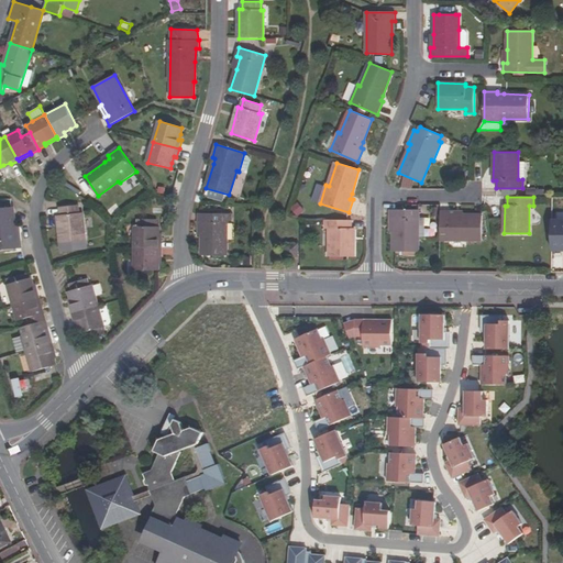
[(78,206),(59,207),(61,216),(57,216),(62,252),(86,249),(83,213),(79,213),(78,206)]
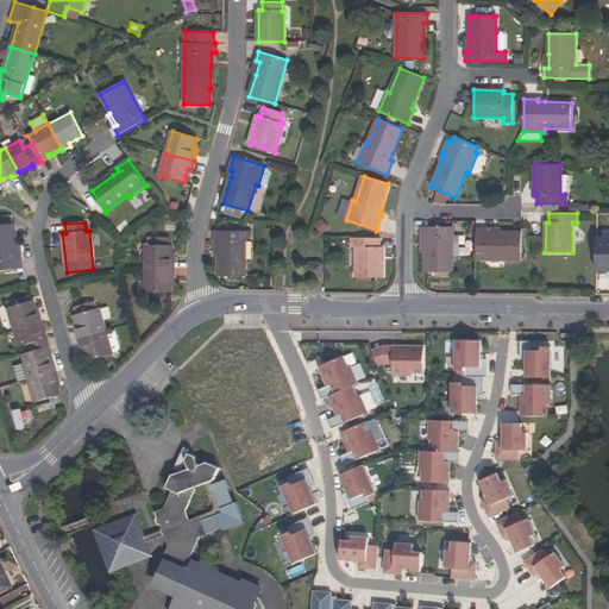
[(311,232),(319,236),(321,226),(313,223),(311,232)]
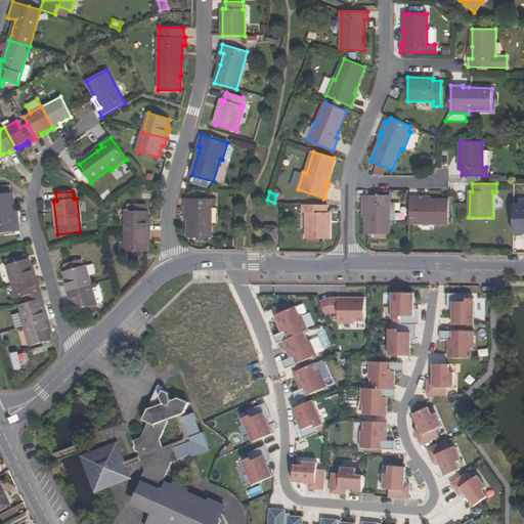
[(12,192),(0,193),(0,232),(19,230),(19,222),(15,222),(14,211),(12,192)]
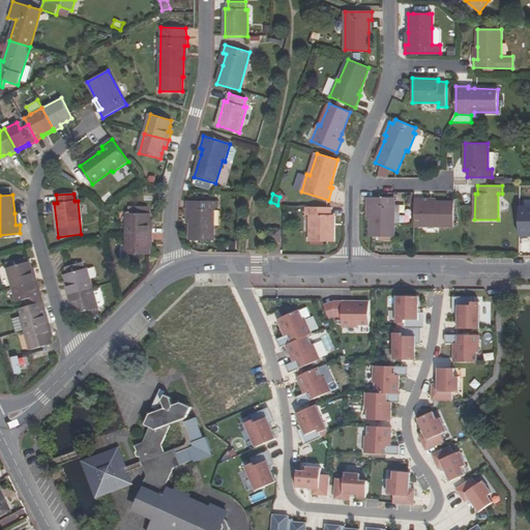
[(367,198),(366,205),(370,205),(370,218),(370,237),(393,237),(394,198),(367,198)]
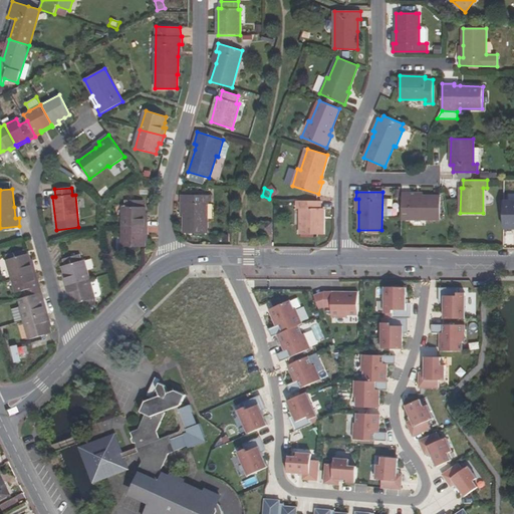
[(440,219),(440,197),(422,196),(410,196),(410,193),(402,193),(402,219),(440,219)]
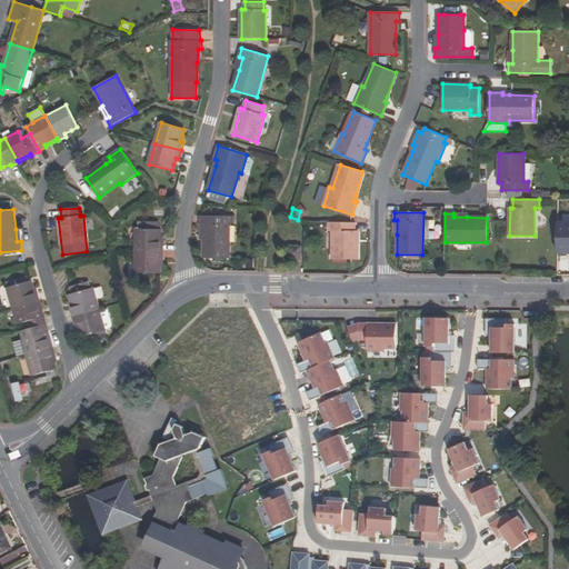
[(201,216),(201,223),(205,225),(205,238),(205,258),(229,258),(229,216),(201,216)]
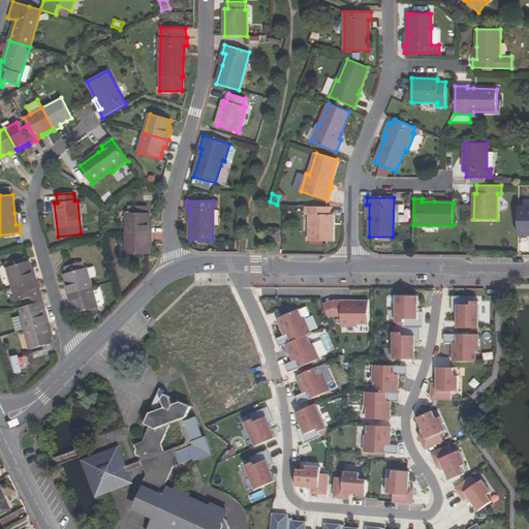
[(126,234),(152,234),(153,225),(150,225),(150,219),(150,213),(144,213),(145,206),(129,206),(129,213),(126,213),(126,234)]
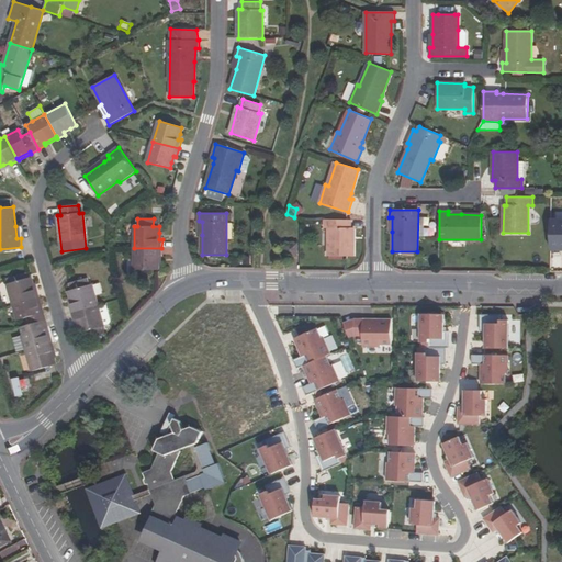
[(353,228),(351,228),(351,220),(325,220),(325,228),(329,228),(329,256),(353,256),(353,228)]
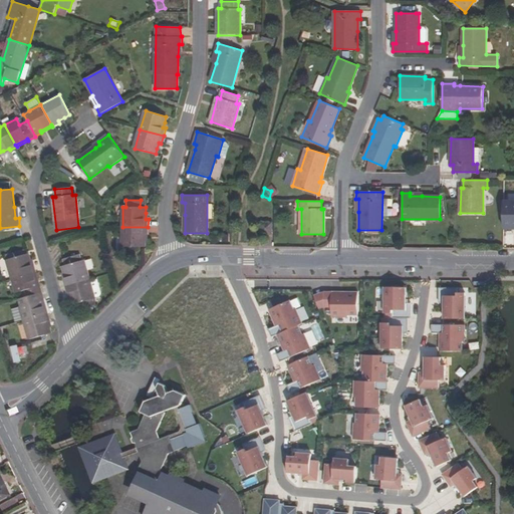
[(265,233),(268,233),(272,233),(272,224),(262,224),(262,233),(265,233)]
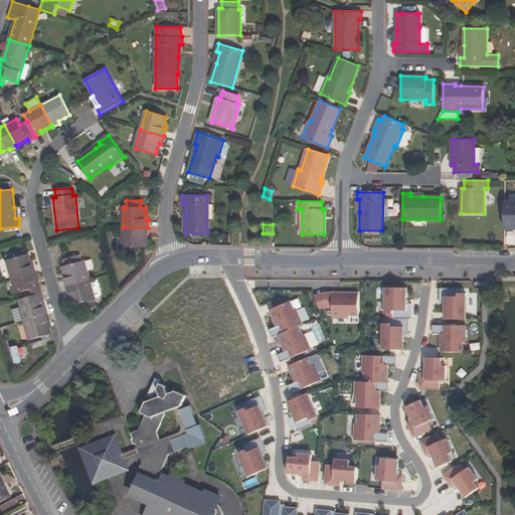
[(145,234),(148,235),(148,227),(123,227),(123,247),(145,246),(145,240),(145,234)]
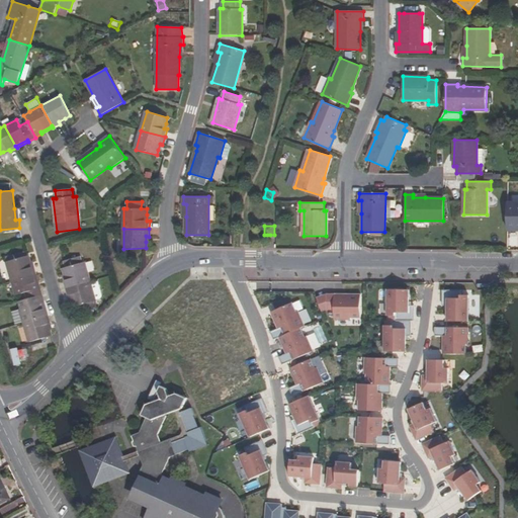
[(30,261),(28,256),(26,256),(21,258),(19,253),(5,258),(6,262),(12,280),(34,274),(36,274),(34,266),(31,266),(30,261)]
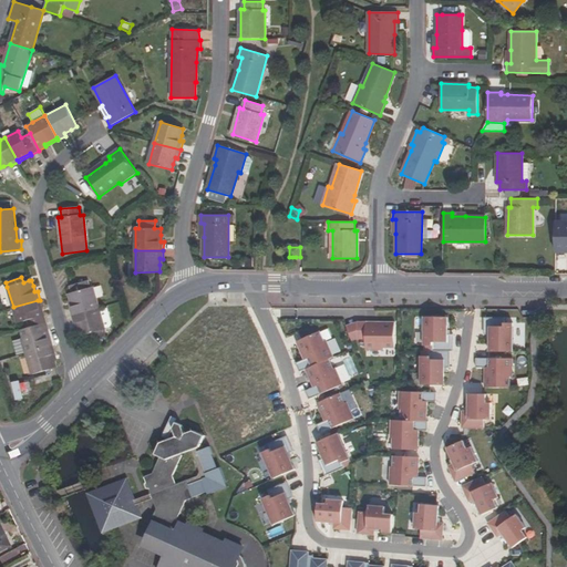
[(72,292),(69,294),(71,300),(72,306),(70,307),(72,316),(99,308),(93,287),(90,287),(89,280),(71,286),(72,292)]
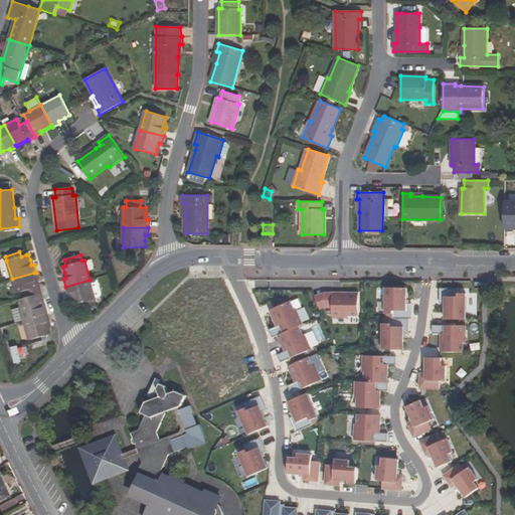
[(21,299),(42,293),(40,285),(37,286),(34,273),(12,279),(15,292),(19,291),(21,299)]
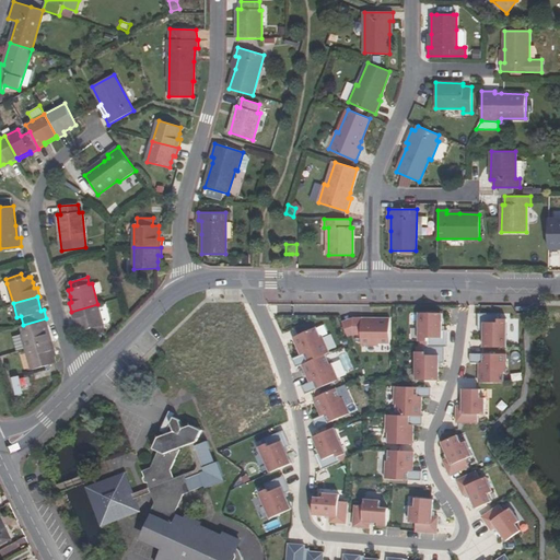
[(77,319),(78,325),(80,331),(92,328),(104,325),(103,324),(109,323),(111,321),(106,302),(97,304),(71,312),(74,321),(77,319)]
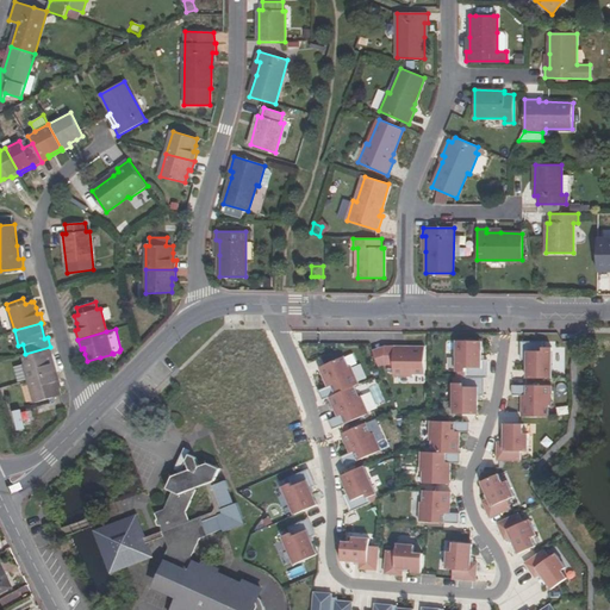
[(458,341),(458,372),(467,372),(467,378),(485,378),(487,378),(489,359),(485,359),(483,359),(483,355),(483,341),(458,341)]
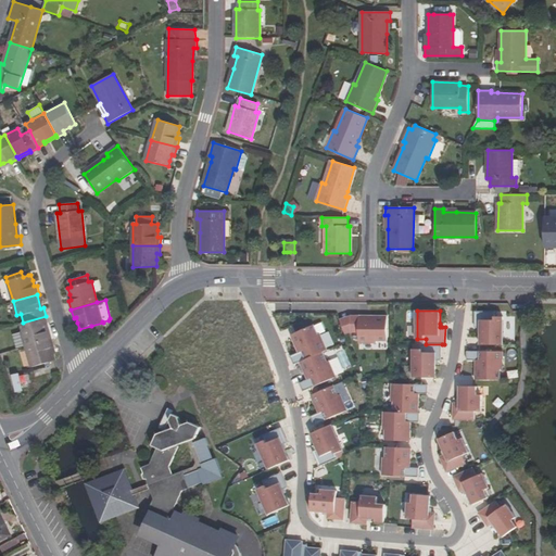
[(480,344),(503,344),(504,317),(495,316),(495,312),(476,312),(476,328),(478,328),(481,328),(481,332),(480,344)]
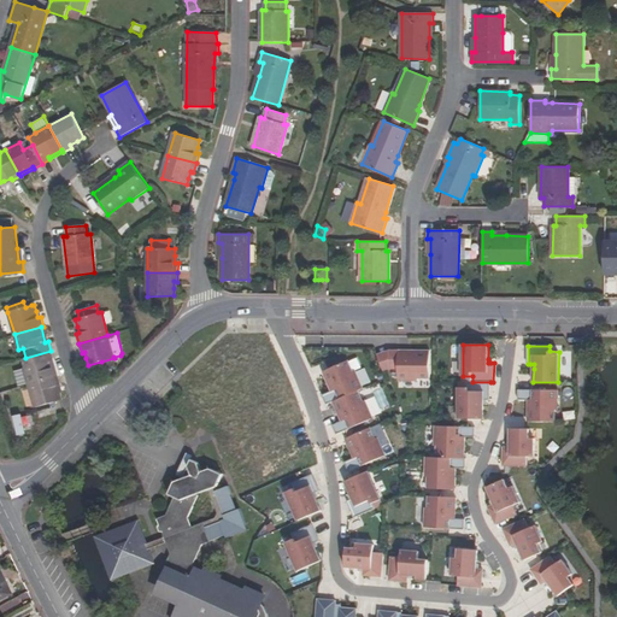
[(389,368),(389,350),(377,352),(385,370),(389,368)]
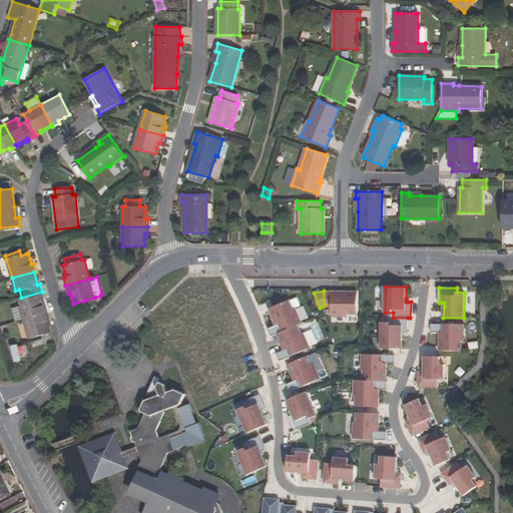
[(358,314),(358,291),(340,291),(340,297),(333,297),(333,291),(324,291),(324,306),(332,306),(332,316),(348,316),(348,314),(358,314)]
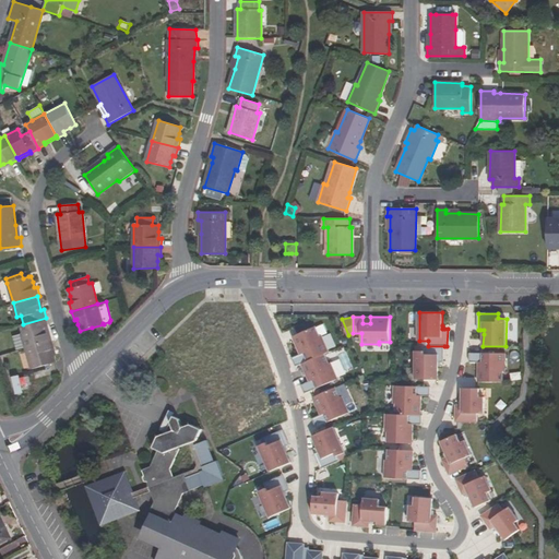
[(49,341),(46,326),(48,326),(46,318),(23,324),(25,332),(22,333),(22,334),(25,347),(49,341)]
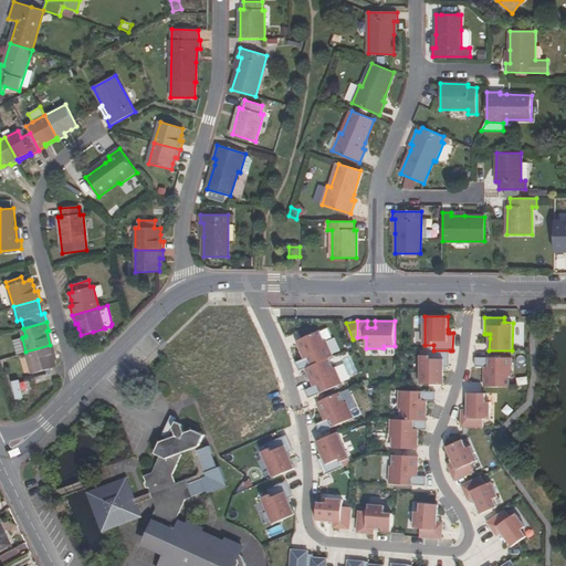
[(106,336),(105,328),(93,332),(95,339),(106,336)]
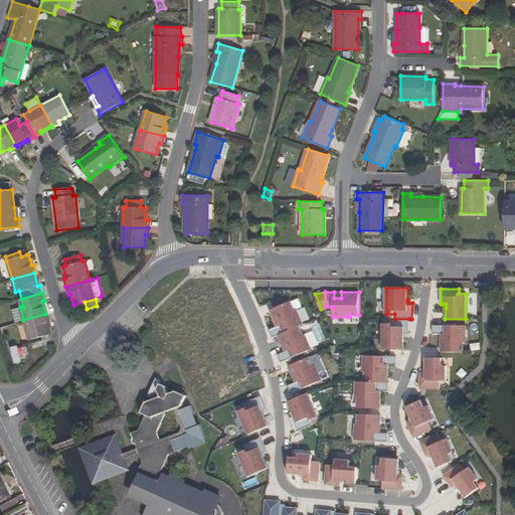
[(279,335),(299,326),(304,324),(297,309),(295,310),(292,301),(270,310),(278,326),(270,330),(273,338),(279,335)]
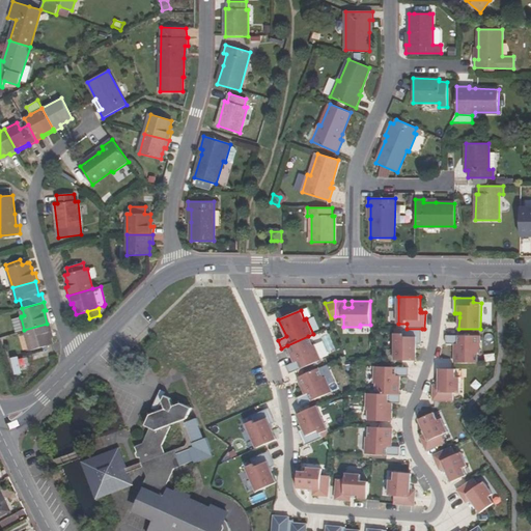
[(17,332),(24,330),(21,317),(14,319),(17,332)]
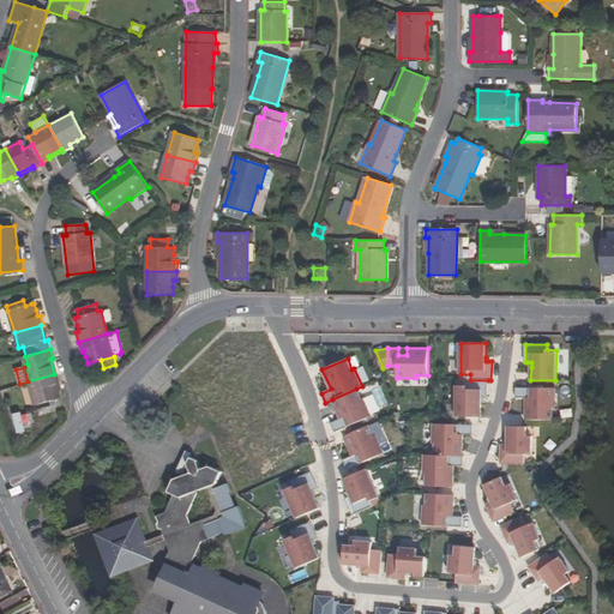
[(56,383),(60,383),(58,373),(54,374),(28,381),(35,405),(61,398),(59,390),(56,383)]
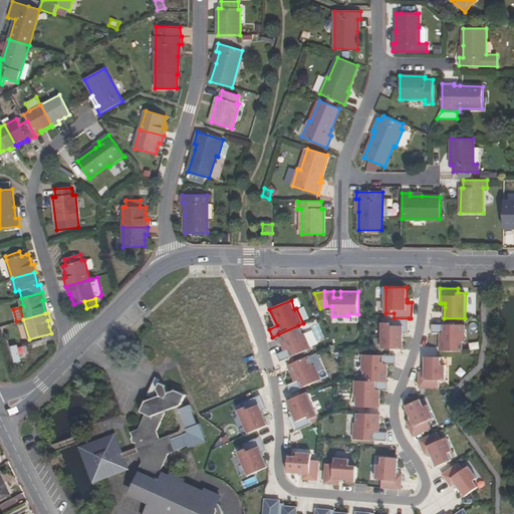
[(410,333),(409,318),(394,318),(391,318),(391,323),(383,323),(383,348),(405,349),(405,337),(405,333),(407,333),(410,333)]
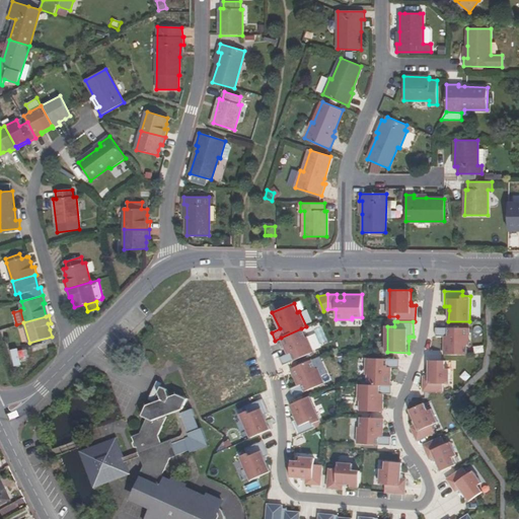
[(142,343),(150,328),(142,324),(134,339),(142,343)]
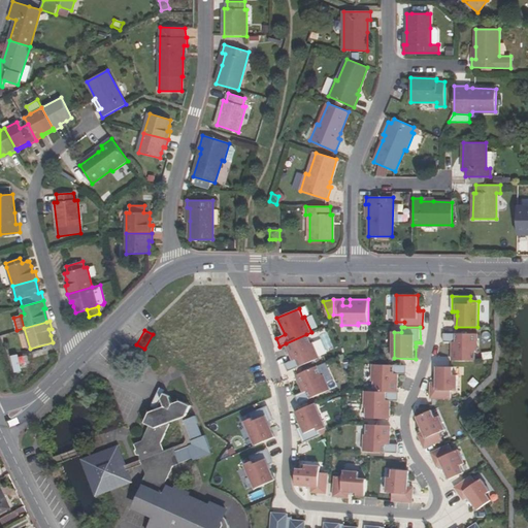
[(453,361),(476,361),(476,351),(479,351),(479,334),(444,333),(444,342),(453,342),(453,361)]
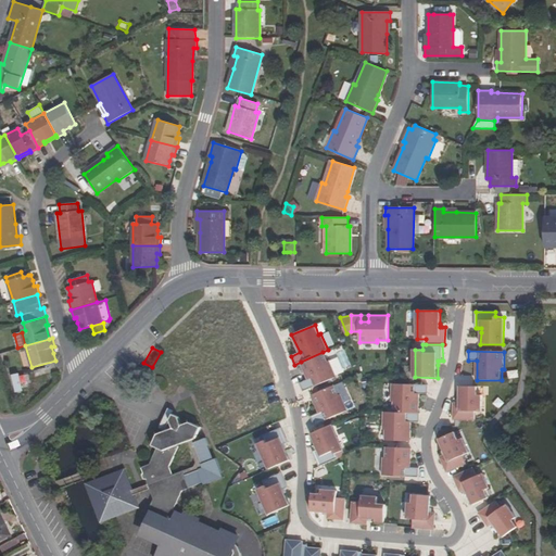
[(327,362),(323,352),(301,362),(308,379),(300,383),(304,391),(337,377),(329,361),(327,362)]
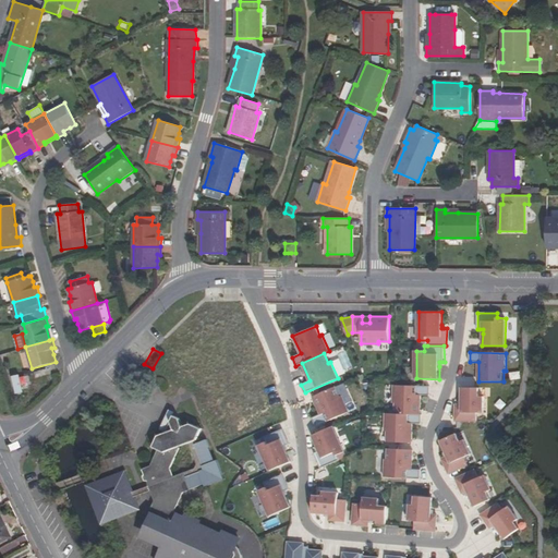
[(429,396),(431,386),(393,385),(393,403),(396,403),(396,414),(421,414),(421,396),(429,396)]
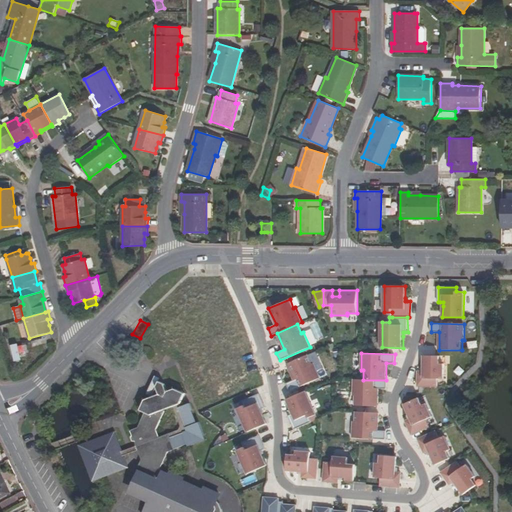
[(312,364),(308,355),(287,364),(294,380),(287,383),(290,391),(320,378),(314,363),(312,364)]
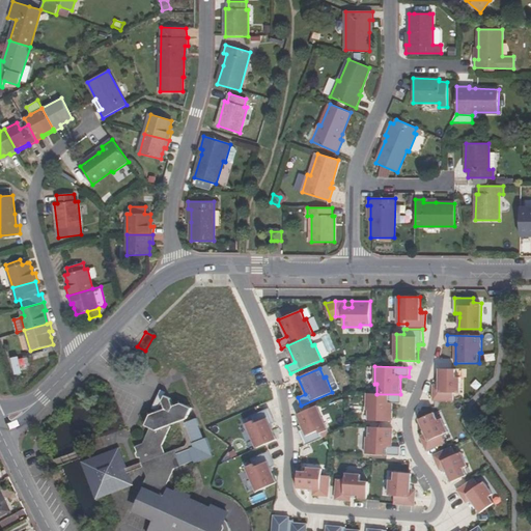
[(434,400),(454,401),(454,393),(460,393),(460,378),(456,378),(456,369),(440,369),(440,381),(440,386),(437,386),(434,386),(434,400)]
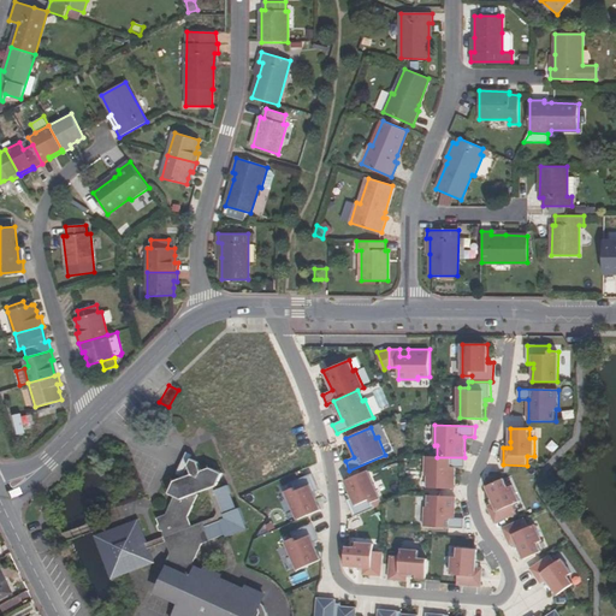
[(465,457),(437,457),(426,456),(425,477),(428,477),(427,489),(455,489),(456,468),(466,468),(466,457),(465,457)]
